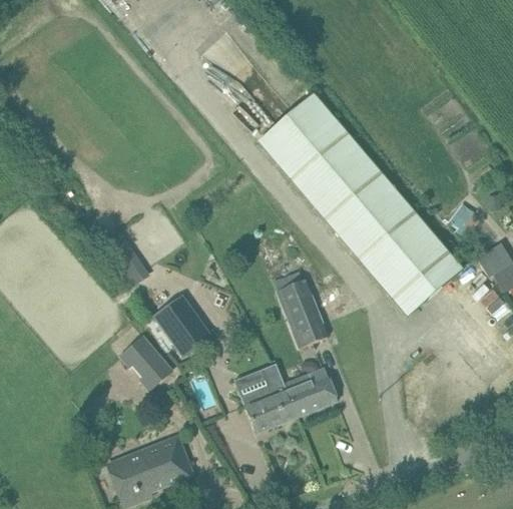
[(410,175),(394,188),(313,92),(258,139),(407,315),(462,268),(408,203),(423,190),(410,175)]
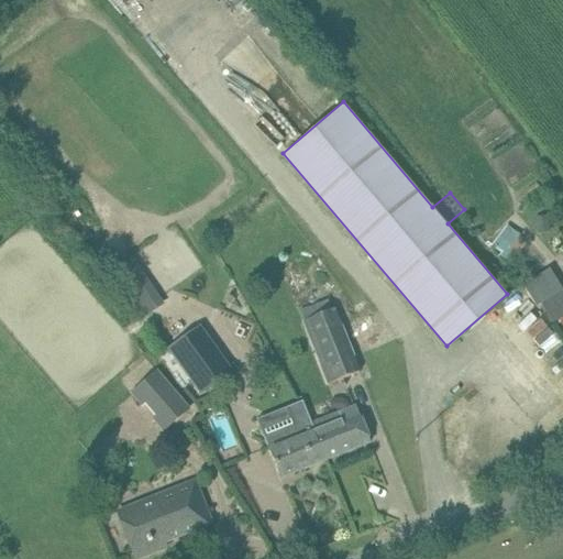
[(509,220),(493,241),(507,252),(522,231),(509,220)]
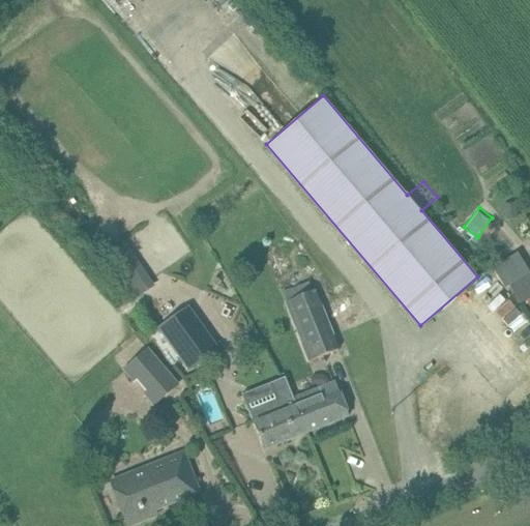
[(142,251),(131,254),(128,243),(119,246),(135,292),(154,286),(142,251)]
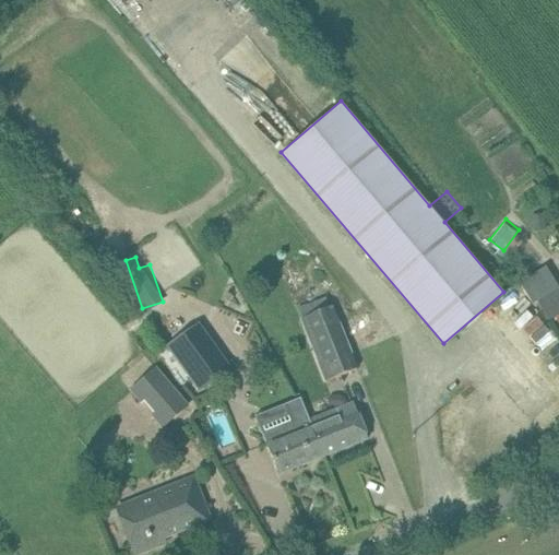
[(555,317),(558,323),(558,286),(544,264),(522,278),(550,320),(555,317)]
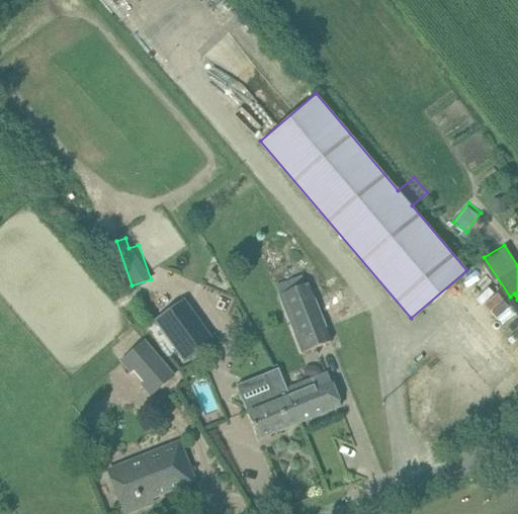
[(330,339),(307,280),(278,291),(301,350),(330,339)]
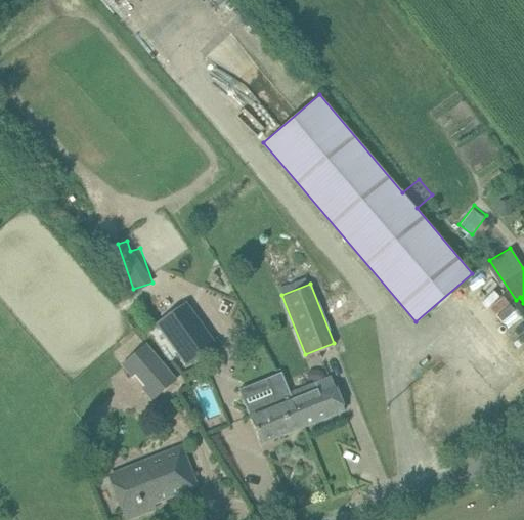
[(185,301),(156,322),(185,364),(215,343),(185,301)]
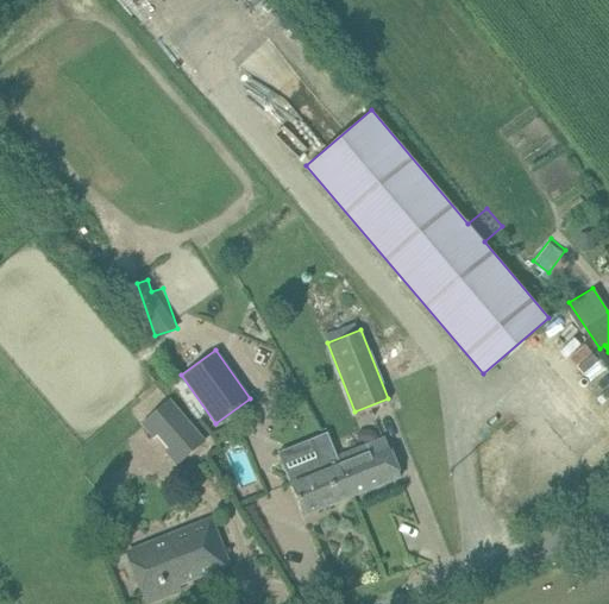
[(174,465),(207,436),(170,394),(137,421),(151,438),(155,434),(165,447),(162,450),(174,465)]
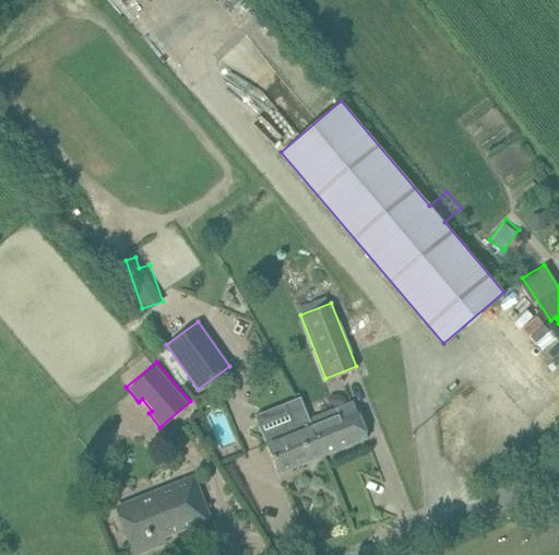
[(295,423),(263,436),(270,451),(277,471),(322,452),(308,417),(299,394),(285,401),(295,423)]
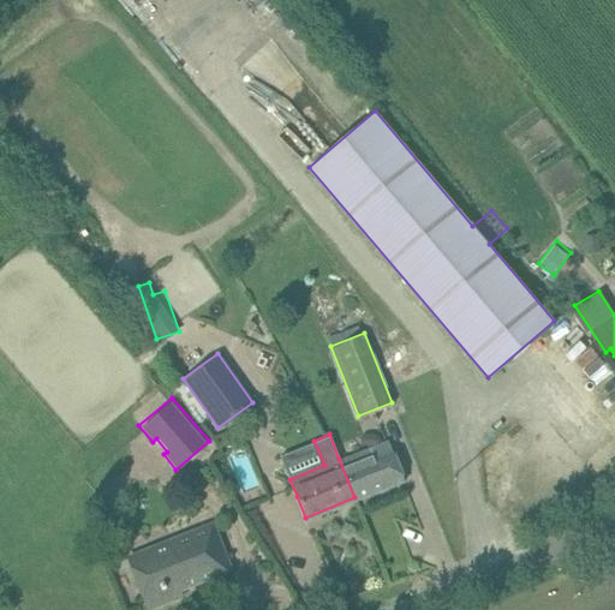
[(402,478),(394,456),(387,440),(339,459),(354,497),(402,478)]
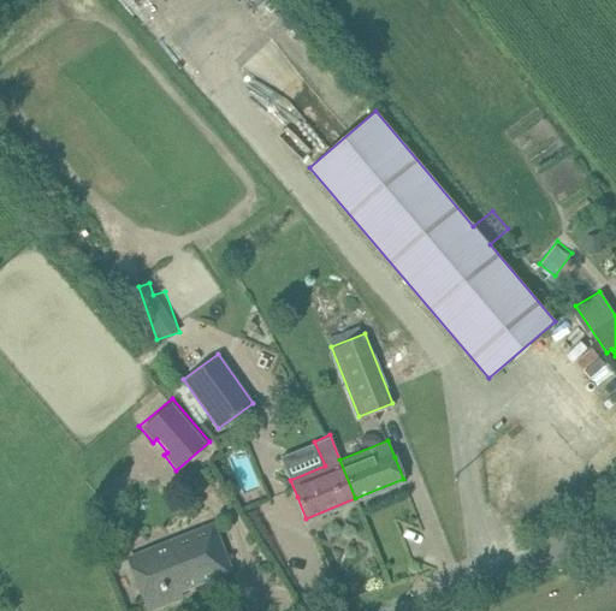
[(223,549),(213,522),(128,556),(138,583),(148,606),(170,598),(169,593),(213,575),(206,556),(223,549)]
